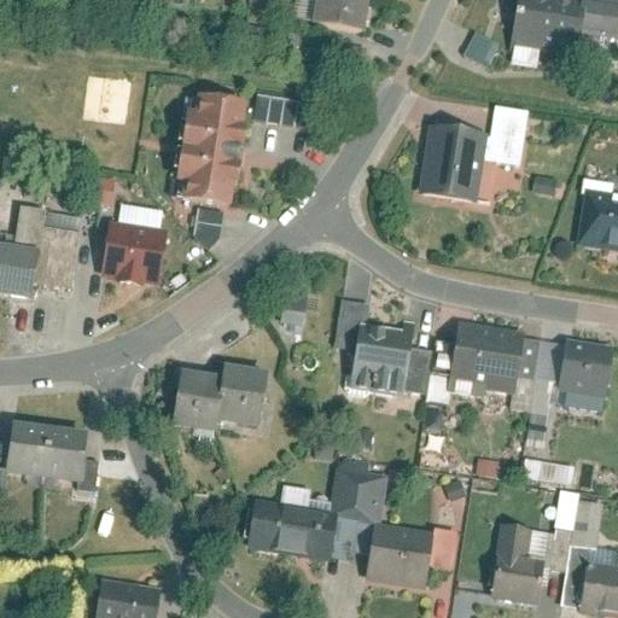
[(313,0),(310,24),(363,33),(368,0),(313,0)]
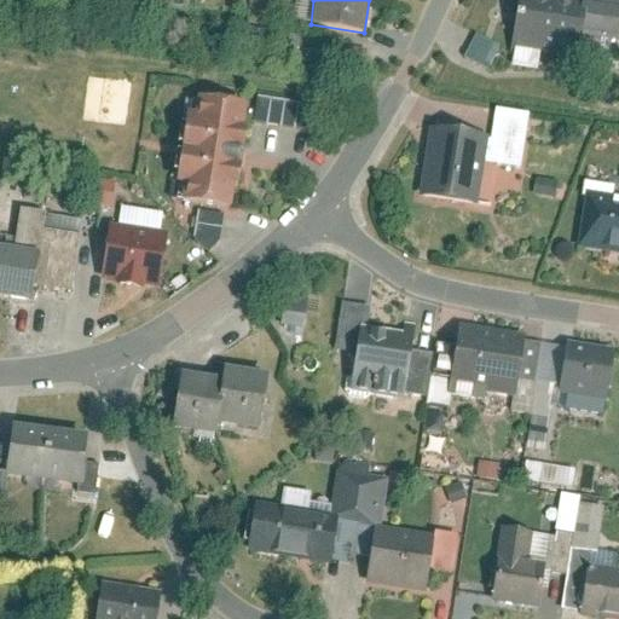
[(537,70),(541,51),(576,57),(584,0),(518,0),(508,65),(537,70)]
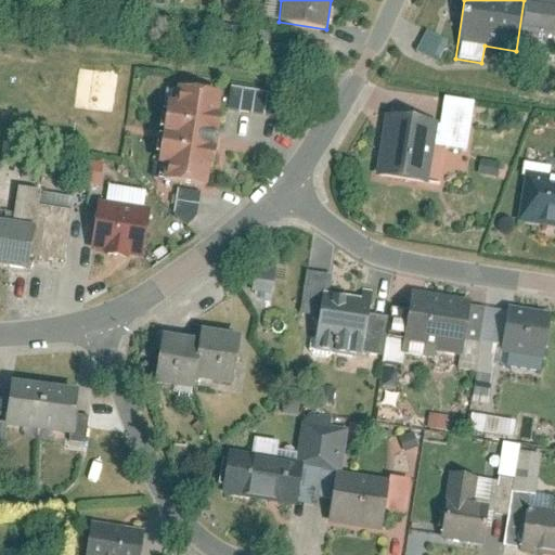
[(426,30),(415,52),(438,64),(449,41),(426,30)]
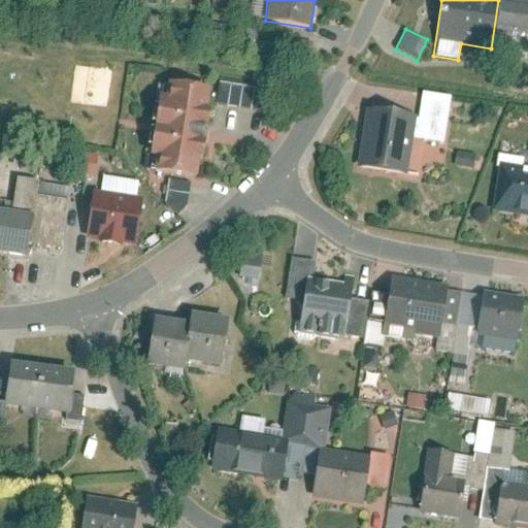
[(267,90),(220,80),(215,103),(263,112),(267,90)]
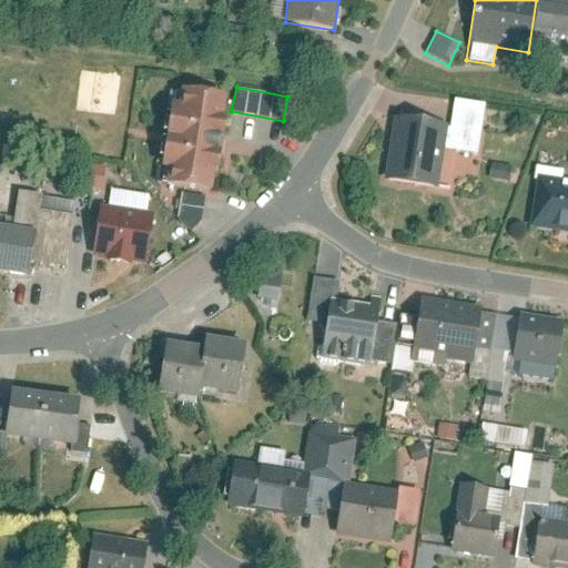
[(171,102),(156,184),(212,193),(227,95),(180,88),(178,103),(171,102)]
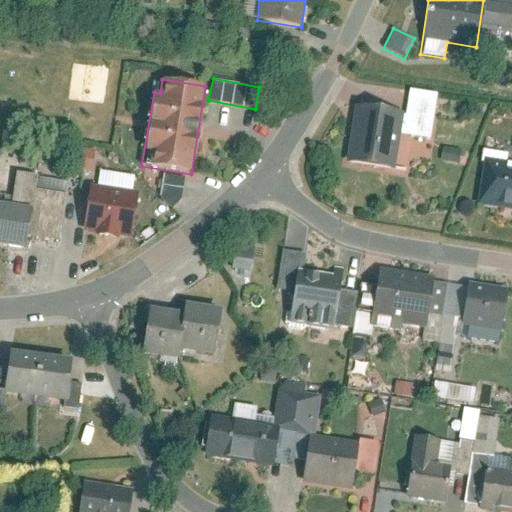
[(345,160),(393,168),(403,112),(354,104),(345,160)]
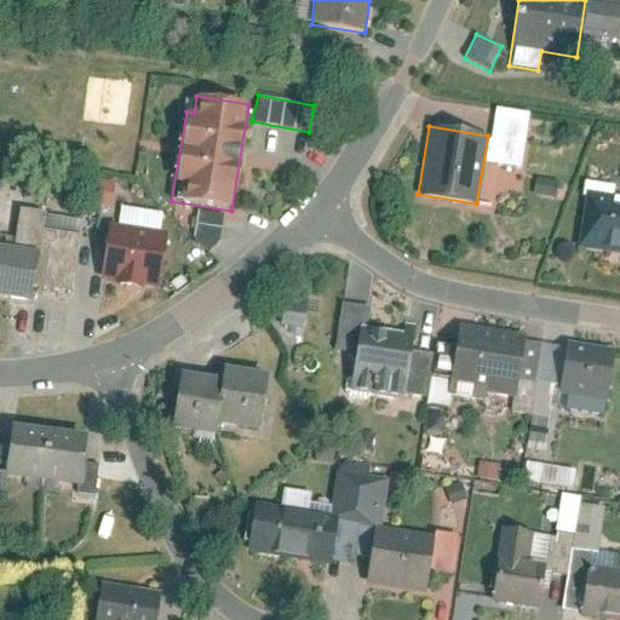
[(89,181),(85,205),(112,210),(115,184),(89,181)]
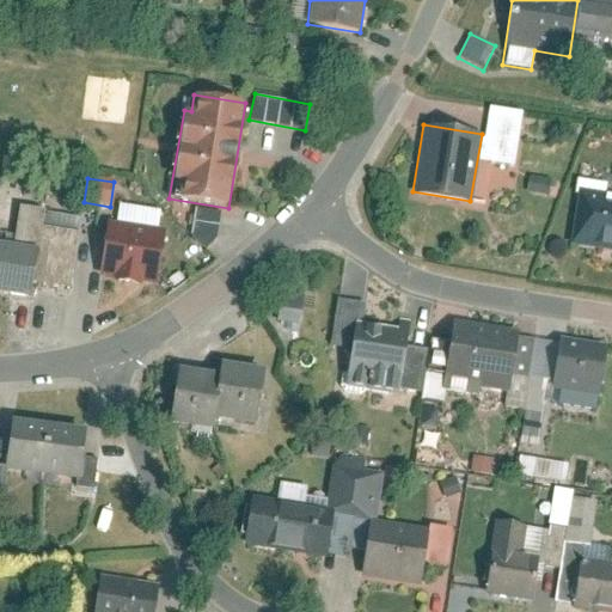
[(611,193),(580,188),(571,245),(611,250),(611,193)]
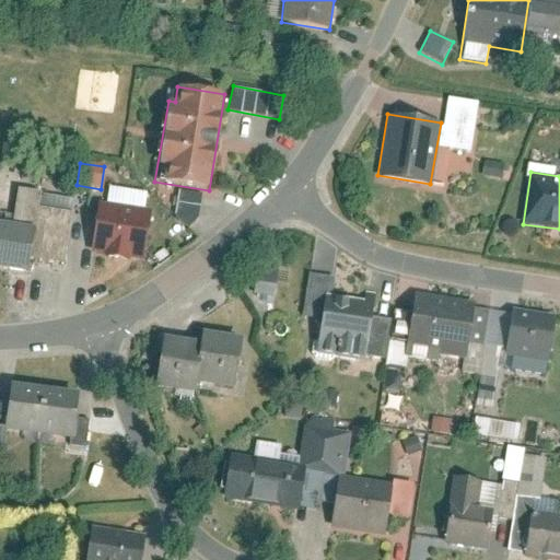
[(24,189),(19,222),(51,226),(46,260),(69,264),(79,198),(24,189)]
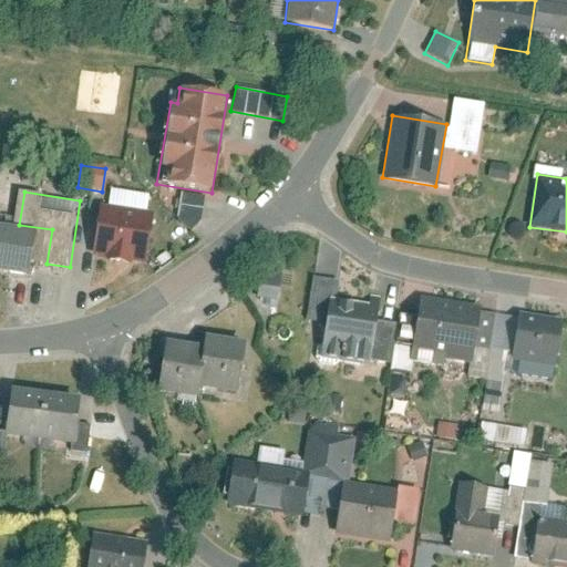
[(101,205),(93,257),(145,265),(153,213),(101,205)]
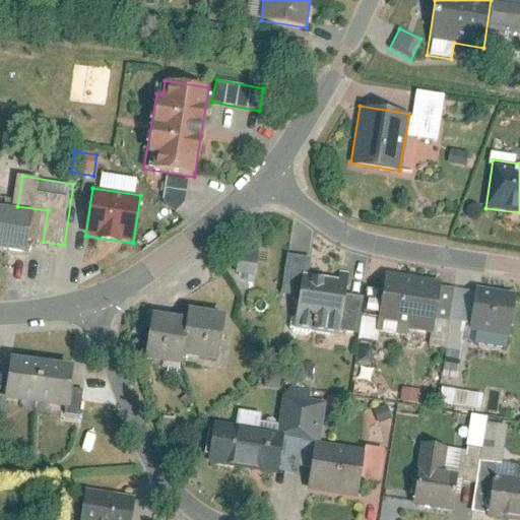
[(0,247),(25,251),(31,213),(0,208),(0,247)]
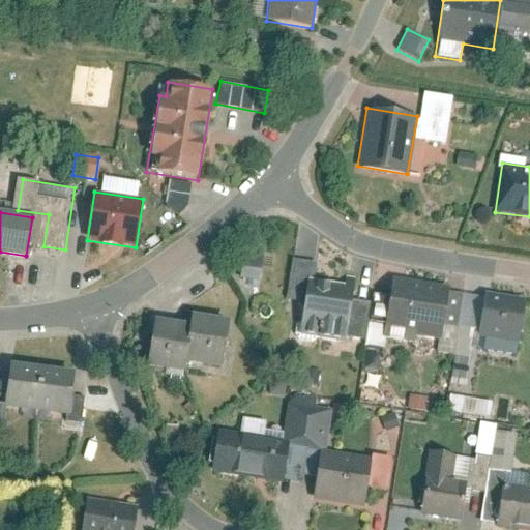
[(267,258),(249,255),(245,280),(264,282),(267,258)]
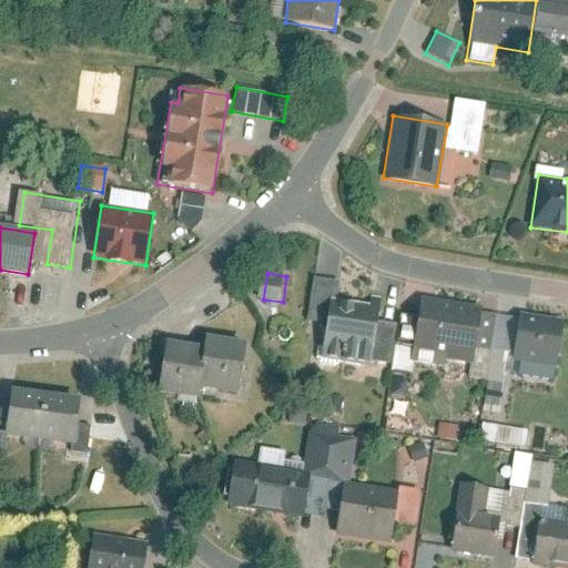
[(369,303),(330,296),(321,355),(372,363),(382,296),(371,295),(369,303)]
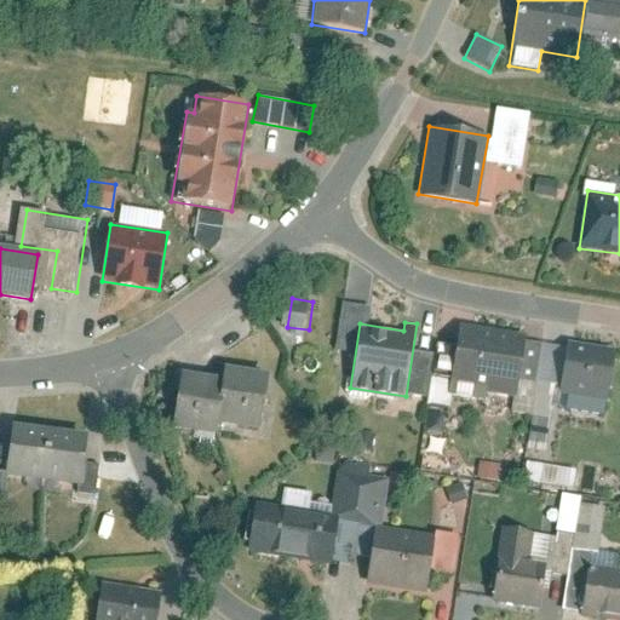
[(460,322),(447,394),(484,400),(486,392),(515,397),(526,334),(460,322)]
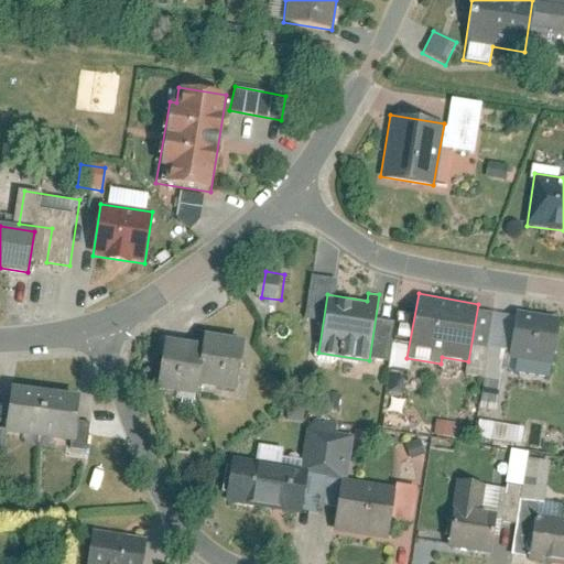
[(517,310),(509,356),(551,362),(559,316),(517,310)]
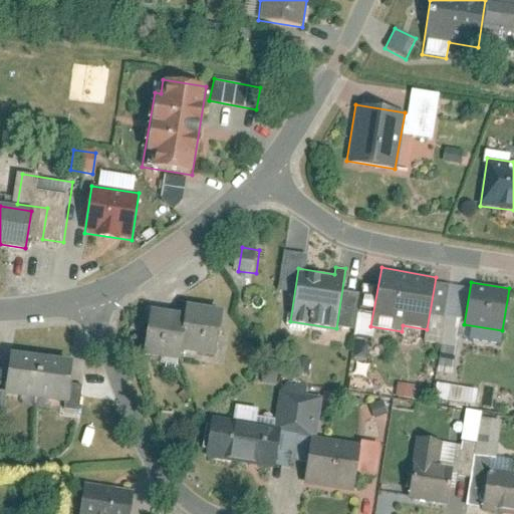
[(154,309),(146,356),(181,362),(183,352),(215,358),(223,309),(186,303),(184,315),(154,309)]
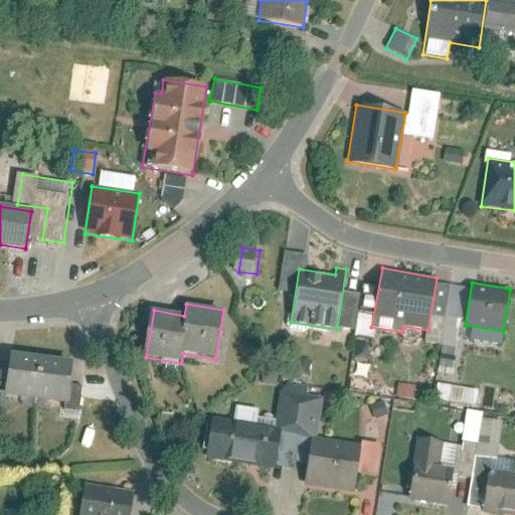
[(5,395),(34,399),(40,356),(11,352),(5,395)]
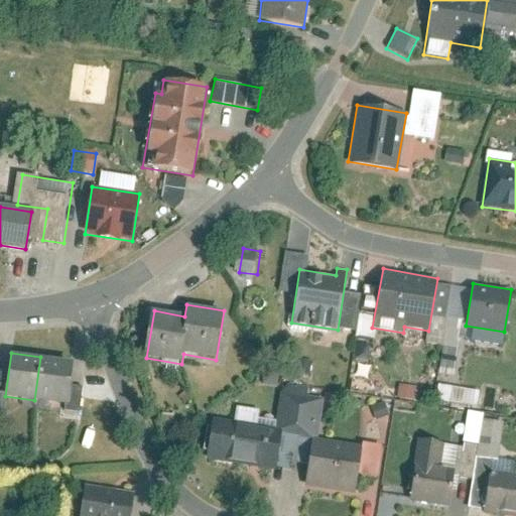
[(40,357),(34,400),(65,404),(71,361),(40,357)]
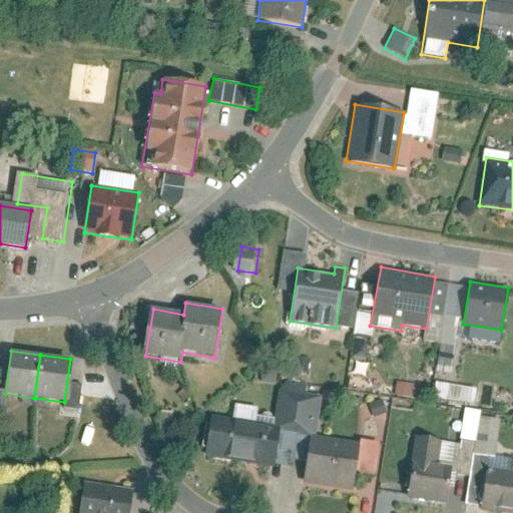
[(477,405),(480,388),(439,382),(436,399),(477,405)]
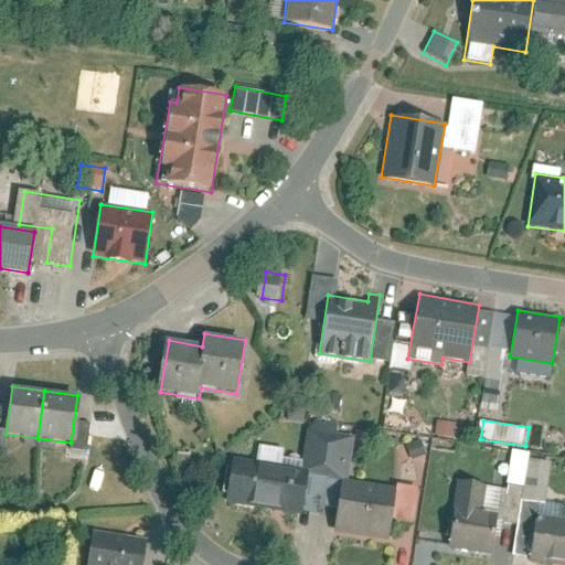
[(526,488),(533,452),(516,449),(510,484),(526,488)]
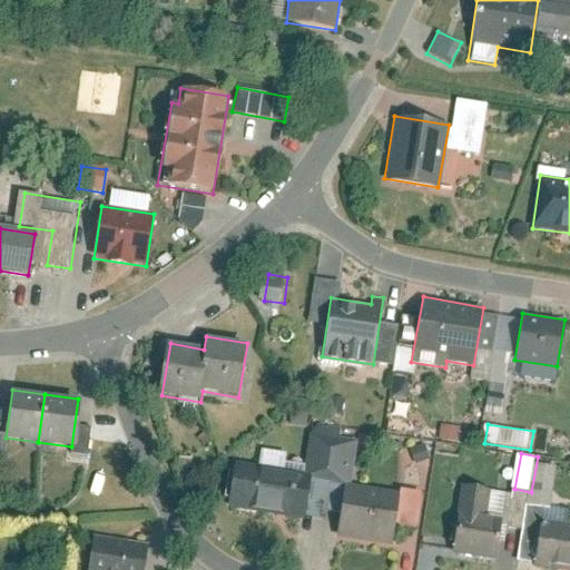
[(233,463),(226,509),(303,520),(310,474),(233,463)]
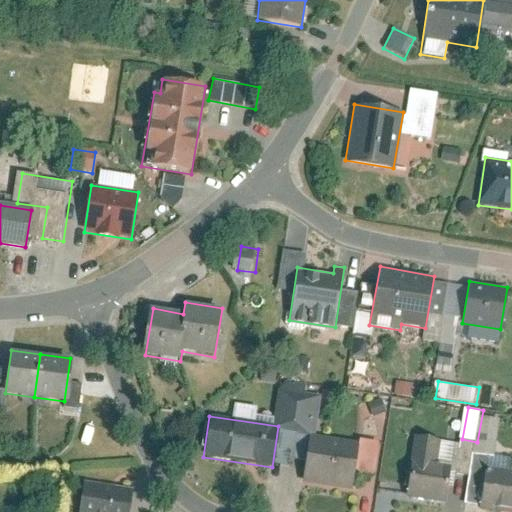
[(500,456),(502,418),(480,417),(479,455),(500,456)]
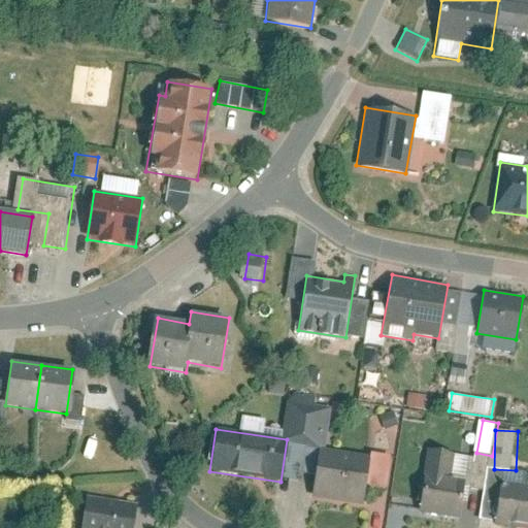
[(320,447),(311,497),(361,505),(369,455),(320,447)]
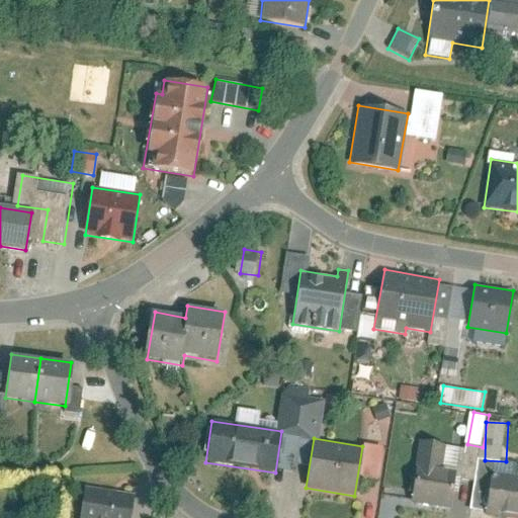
[(411,502),(448,508),(454,472),(442,470),(446,444),(421,440),(411,502)]
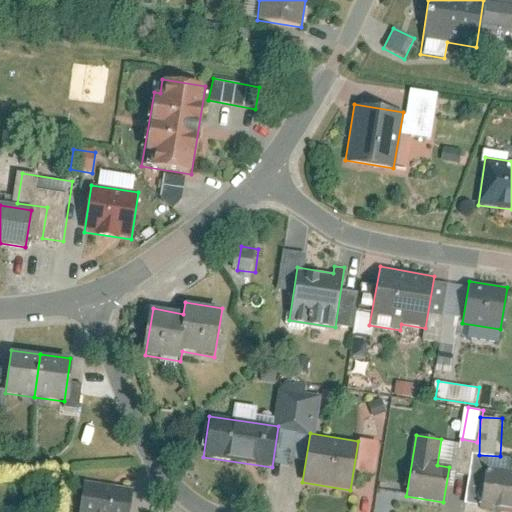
[(511,511),(511,470),(486,466),(479,509),(497,511),(511,511)]
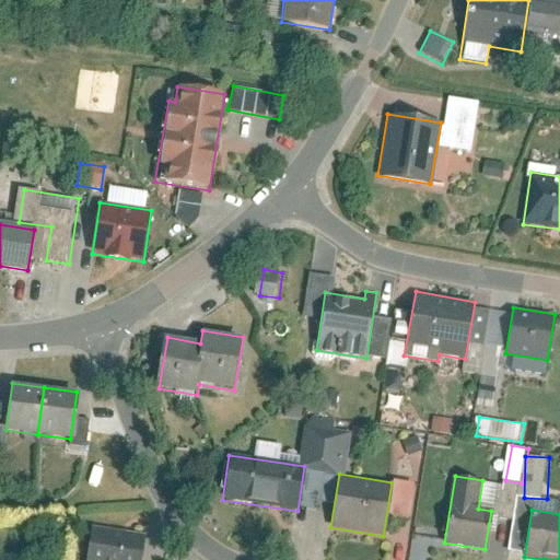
[(88,559),(140,559),(143,536),(92,529),(88,559)]
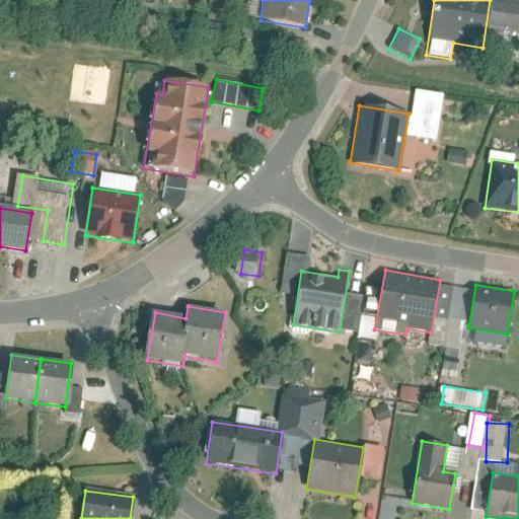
[(400,518),(402,499),(385,497),(381,518),(400,518)]
